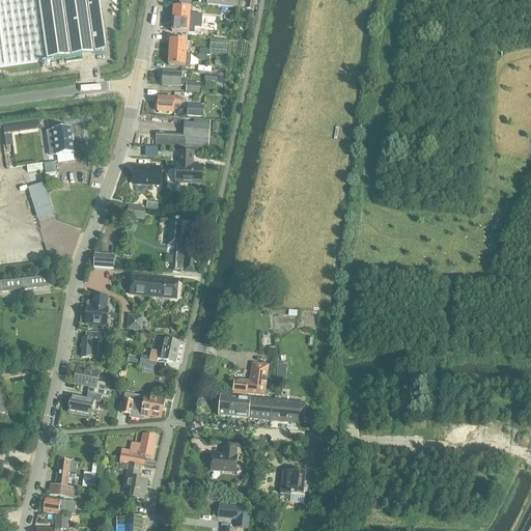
[(38,0),(0,0),(0,67),(48,61),(38,0)]
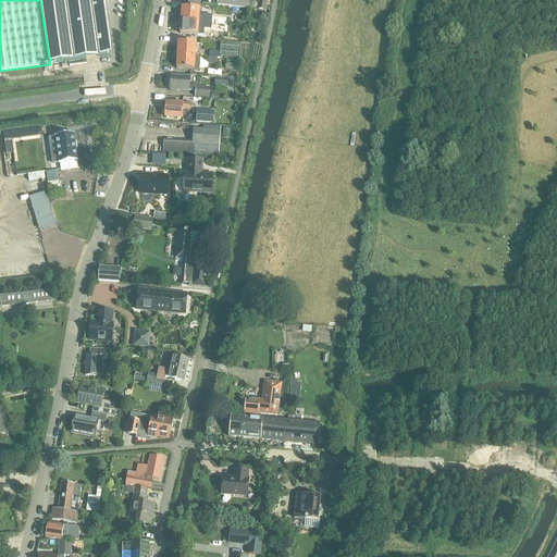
[(40,0),(50,64),(111,56),(103,0),(40,0)]
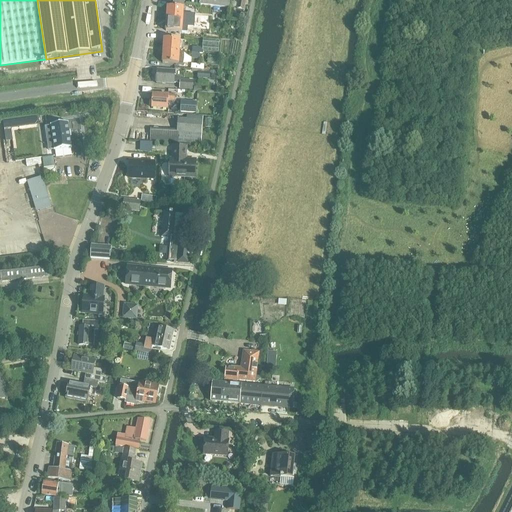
[(232,0),(238,1),(237,9),(243,10),(245,0),(232,0)]
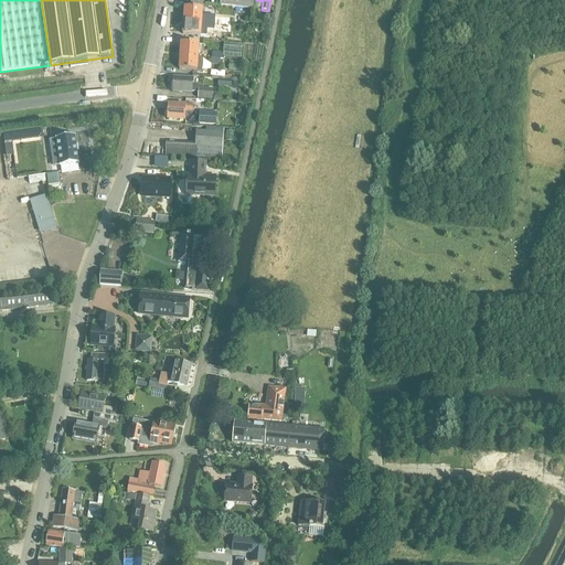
[(190,8),(184,7),(183,20),(223,23),(223,17),(215,17),(215,16),(202,14),(202,8),(203,9),(204,2),(191,1),(190,8)]
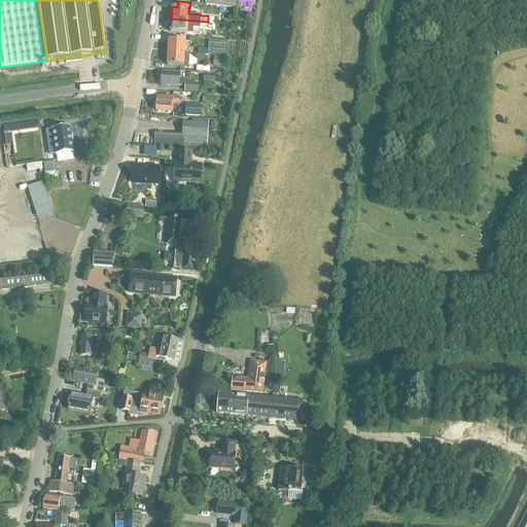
[(208,28),(208,22),(171,19),(170,32),(186,33),(187,28),(200,28),(200,27),(208,28)]
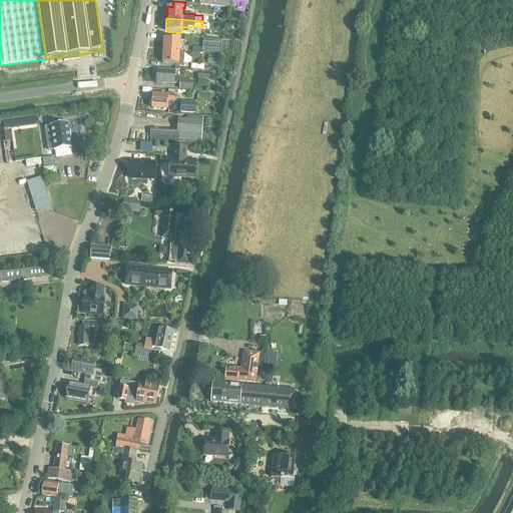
[(204,37),(203,49),(219,50),(219,38),(204,37)]
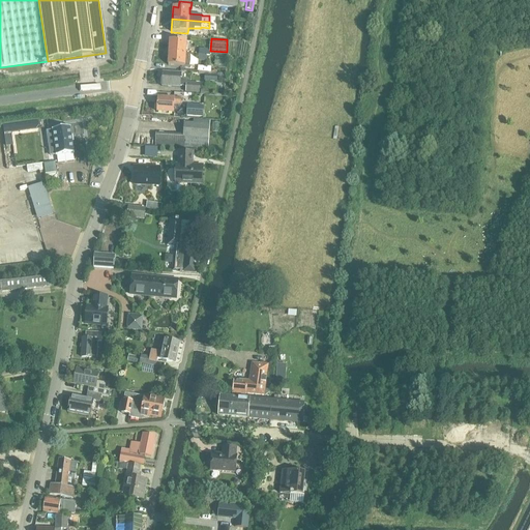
[(170,40),(169,53),(185,54),(186,41),(170,40)]
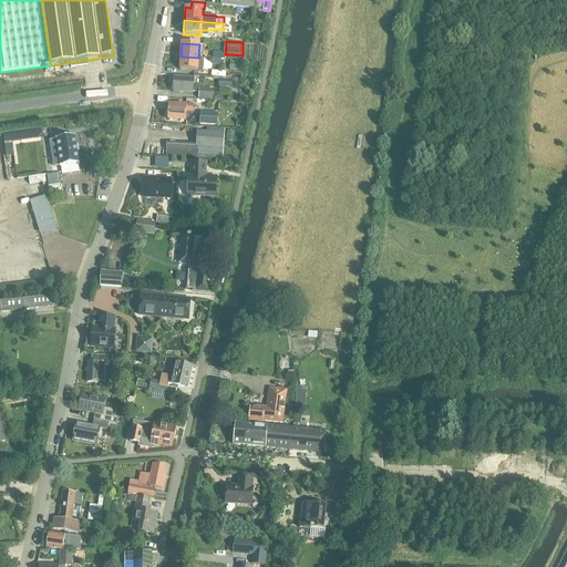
[(181,57),(179,70),(197,71),(202,71),(203,58),(198,58),(181,57)]
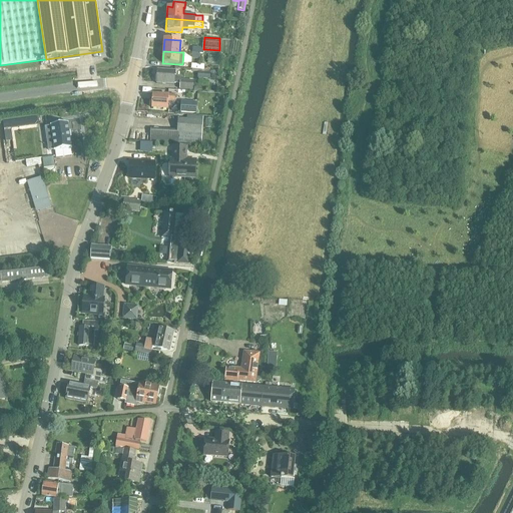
[(217,64),(218,56),(208,56),(207,63),(217,64)]
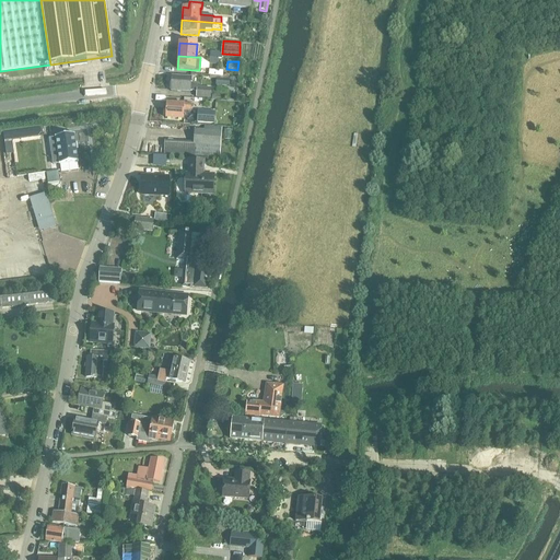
[(171,91),(189,92),(190,78),(172,76),(171,91)]
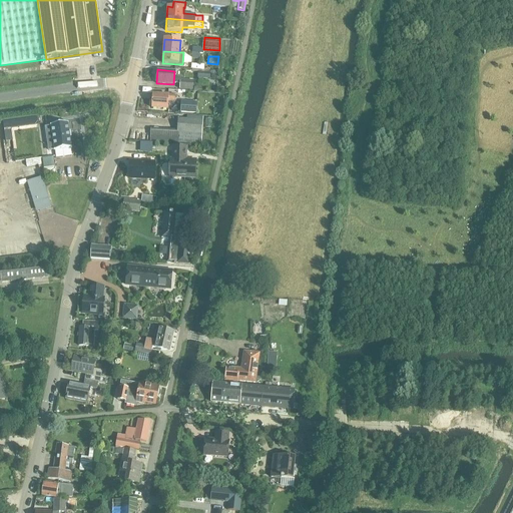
[(179,89),(192,90),(193,81),(180,80),(179,89)]
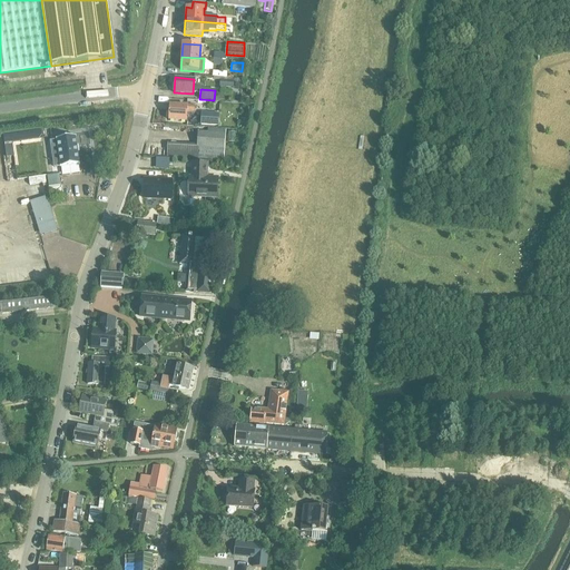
[(186,111),(194,112),(194,105),(186,105),(186,106),(169,105),(168,120),(186,121),(186,111)]
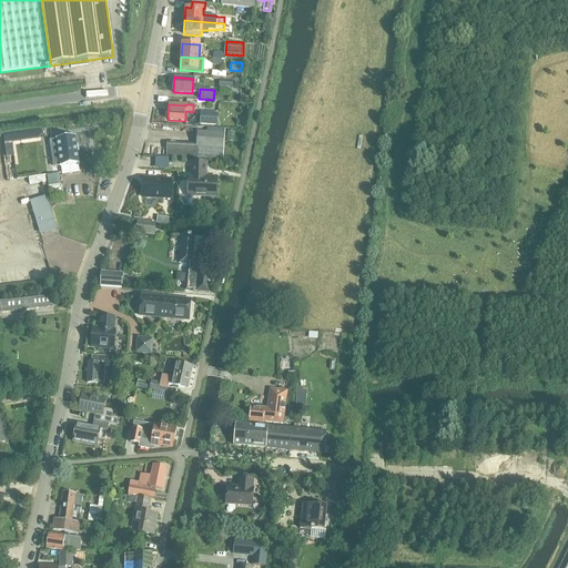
[(200,123),(216,124),(217,113),(201,112),(200,123)]
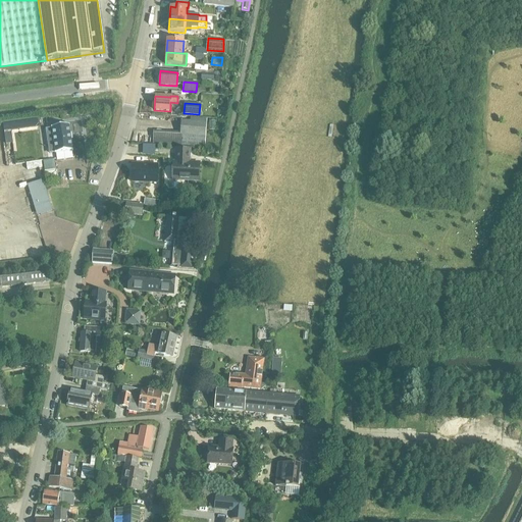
[(38,119),(3,124),(4,132),(39,126),(38,119)]
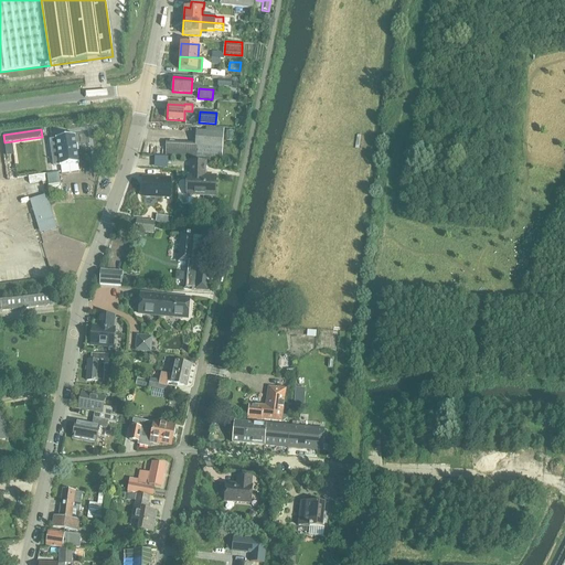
[(222,158),(223,134),(195,131),(194,156),(222,158)]
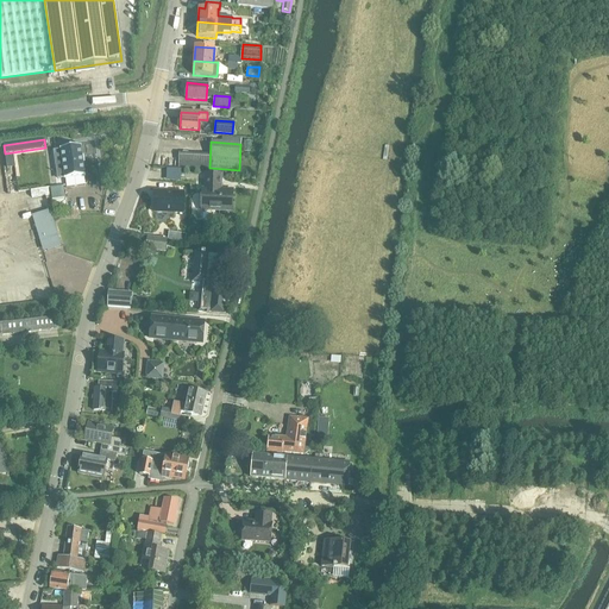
[(81,146),(61,149),(61,150),(64,179),(85,176),(81,146)]
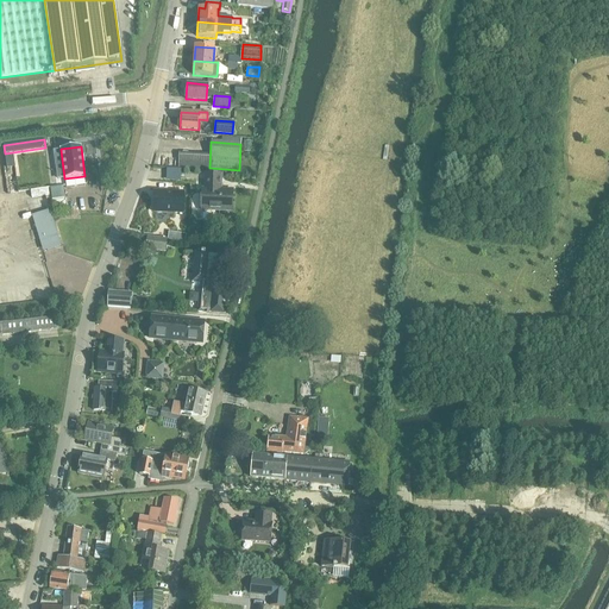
[(16,168),(13,155),(5,156),(7,169),(16,168)]
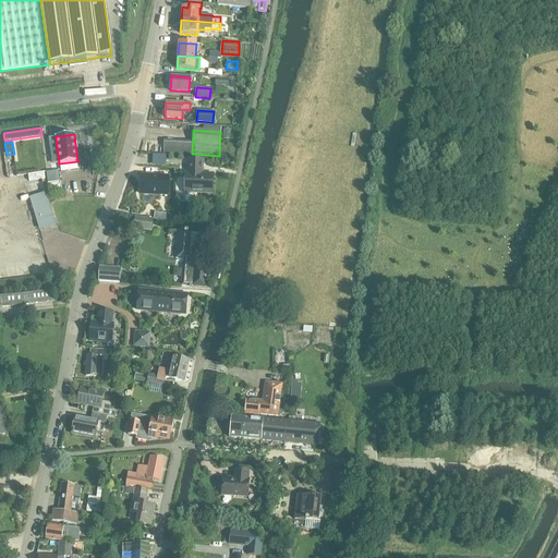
[(185,173),(184,193),(213,194),(214,174),(203,173),(203,160),(187,160),(187,173),(185,173)]
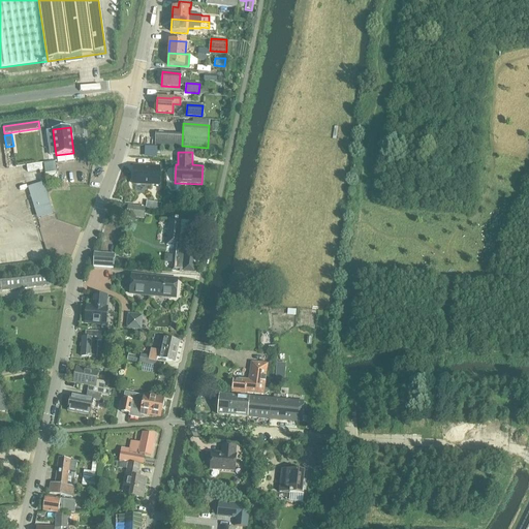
[(57,169),(56,160),(45,161),(45,170),(57,169)]
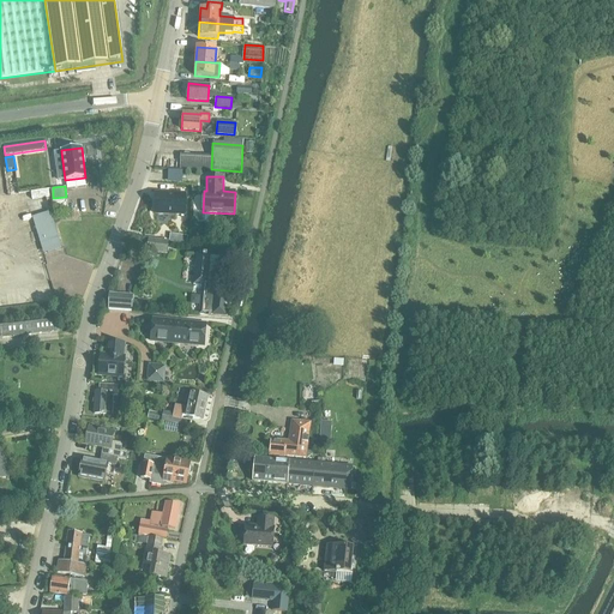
[(31,192),(32,199),(50,197),(49,190),(31,192)]
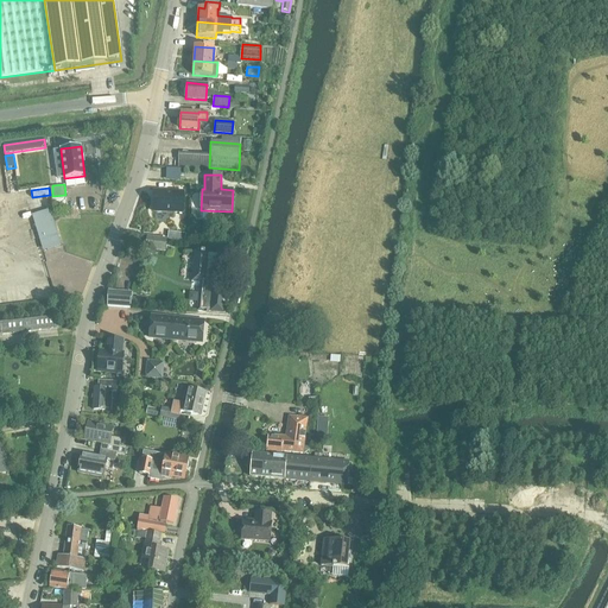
[(183,213),(184,192),(154,191),(153,211),(183,213)]
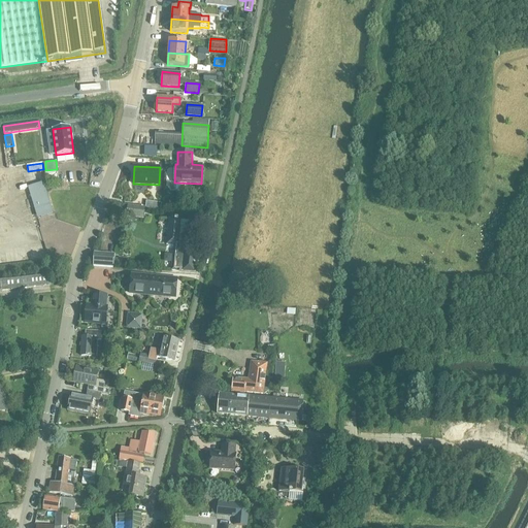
[(31,187),(40,218),(53,213),(43,184),(31,187)]
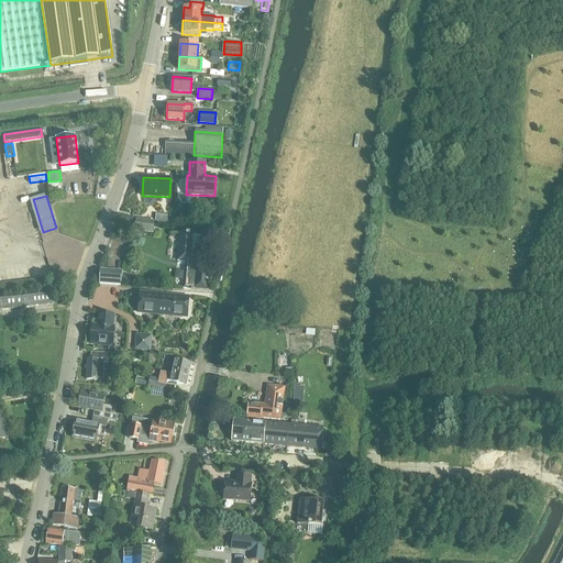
[(135,231),(153,233),(154,222),(136,220),(135,231)]
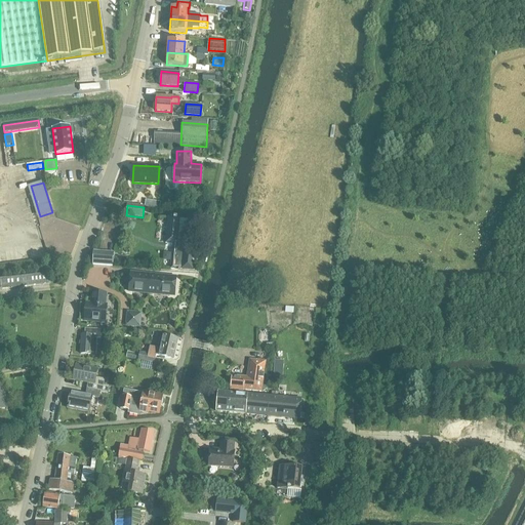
[(170,269),(180,270),(193,271),(195,251),(186,250),(187,241),(186,241),(188,219),(168,217),(165,243),(172,244),(170,269)]
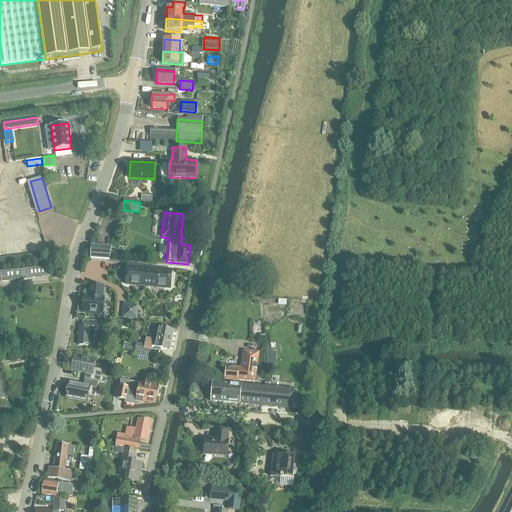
[(110,259),(111,246),(91,245),(90,258),(110,259)]
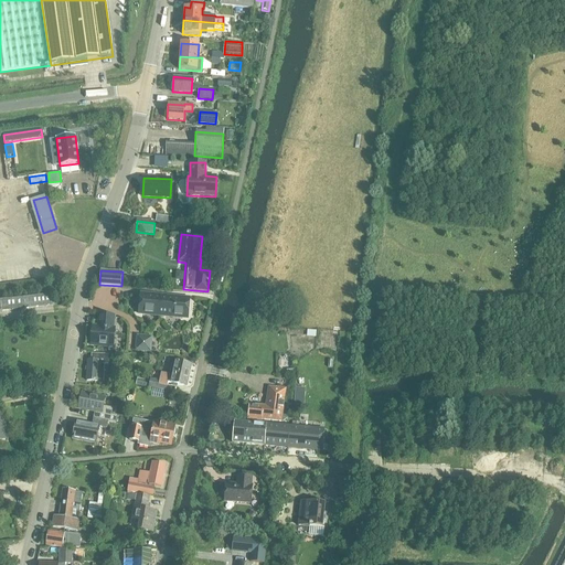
[(139,312),(163,315),(164,295),(140,294),(139,312)]
